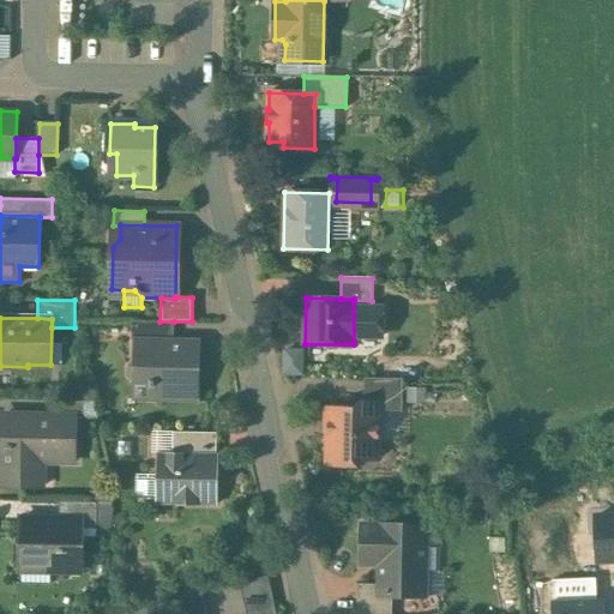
[(160,321),(132,320),(131,339),(136,339),(136,337),(173,338),(174,321),(160,321)]
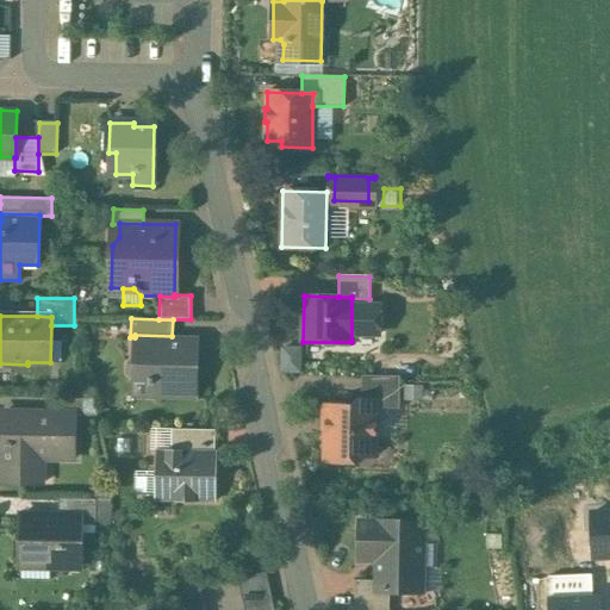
[(172,336),(135,335),(135,337),(135,360),(132,360),(126,366),(125,373),(131,380),(148,380),(148,397),(194,398),(195,346),(172,346),(172,336)]
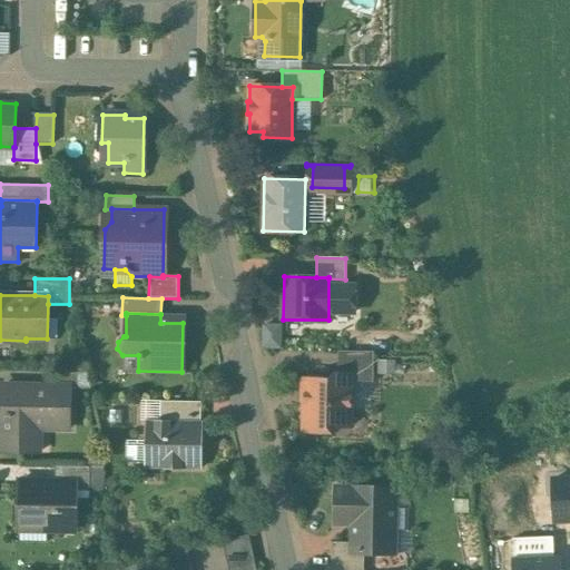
[(266,346),(286,346),(286,322),(266,322),(266,346)]
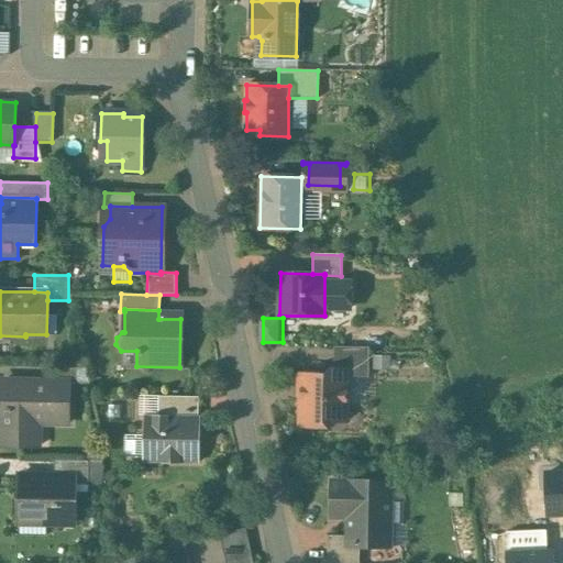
[(368,348),(333,346),(333,368),(348,370),(348,377),(368,377),(368,348)]
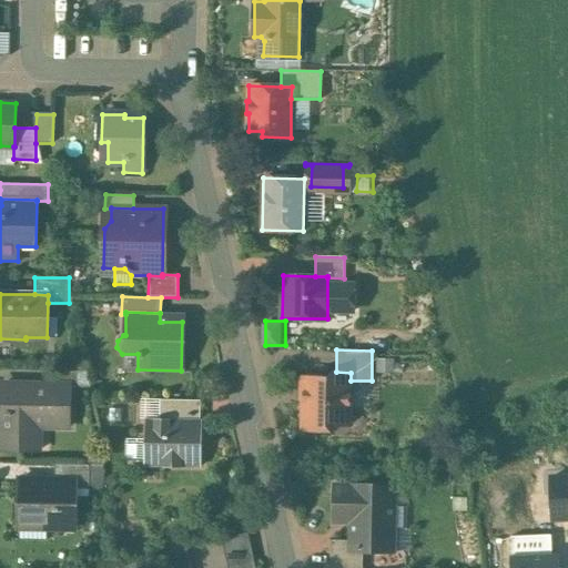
[(89,372),(49,371),(49,385),(70,385),(70,387),(89,387),(89,372)]
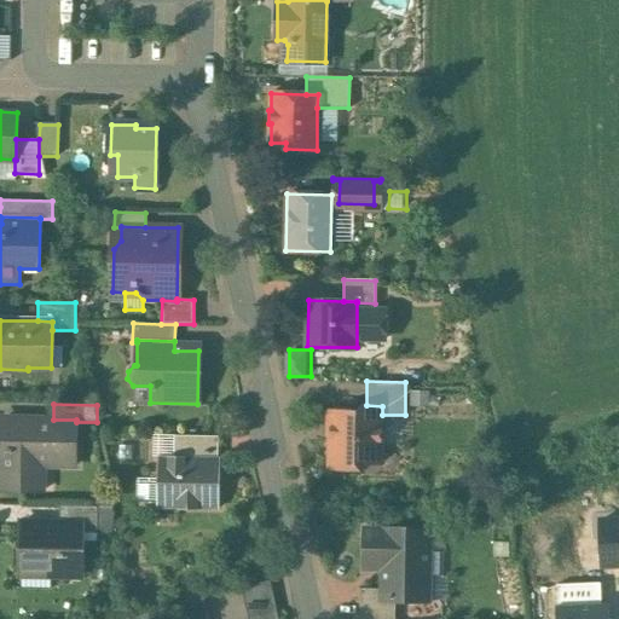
[(356,412),(330,412),(329,426),(337,426),(336,437),(331,437),(329,439),(329,468),(363,469),(370,462),(370,450),(381,450),(382,415),(382,406),(366,405),(364,405),(356,412)]
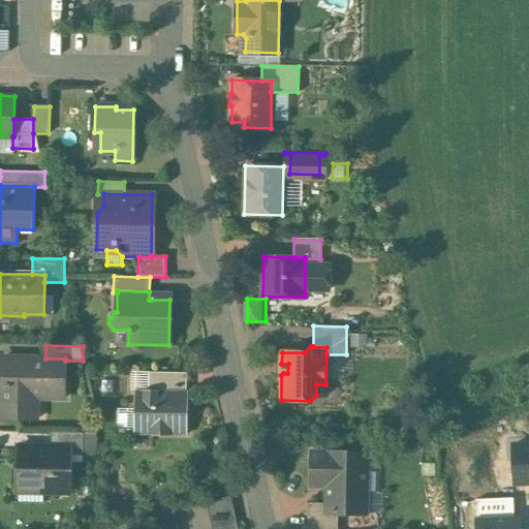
[(45,359),(0,359),(0,365),(0,396),(0,397),(0,419),(35,419),(35,397),(64,398),(65,361),(65,359),(45,359)]
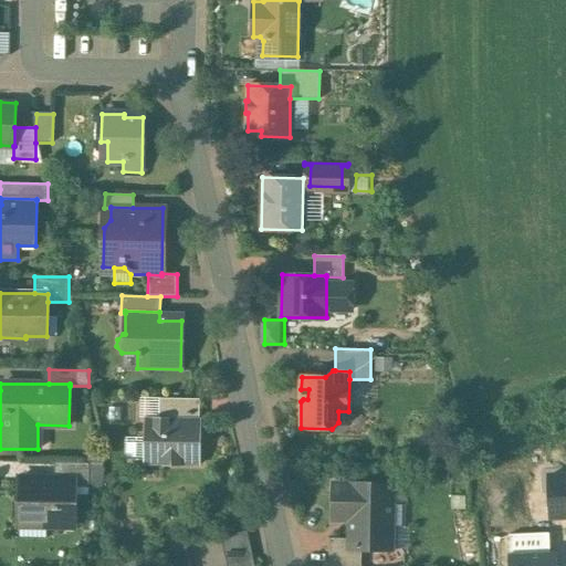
[(199,399),(159,398),(158,419),(199,420),(199,399)]
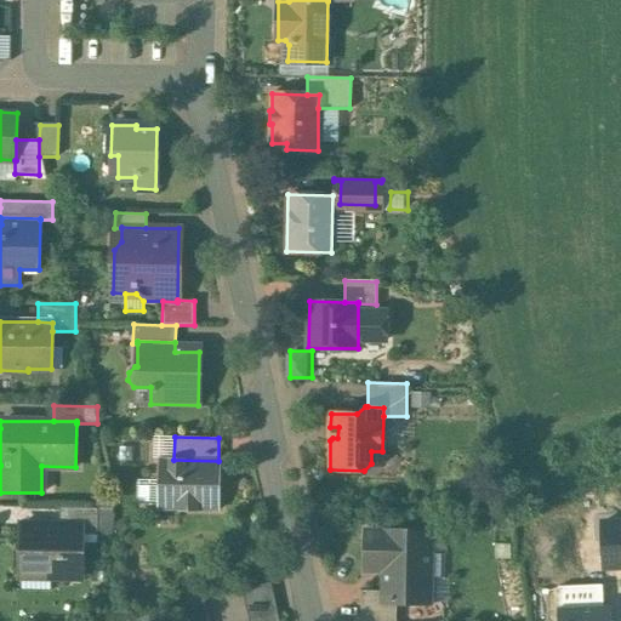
[(174,460),(158,460),(157,508),(220,510),(220,461),(218,461),(174,460)]
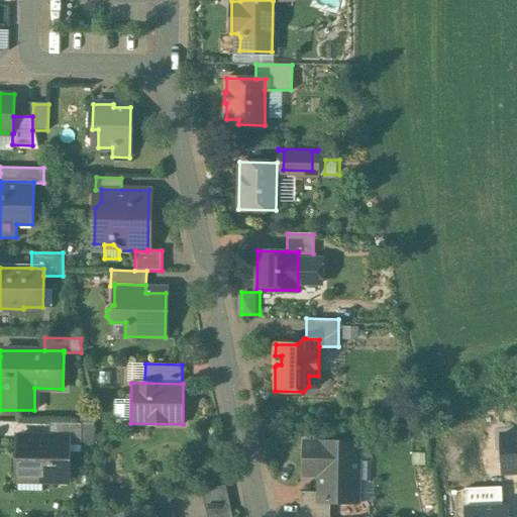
[(81,423),(48,422),(48,436),(69,437),(69,444),(81,444),(81,423)]
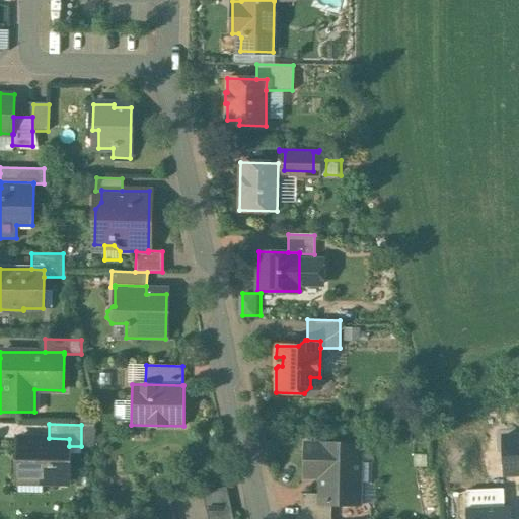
[(518,435),(504,436),(505,474),(518,473),(518,435)]
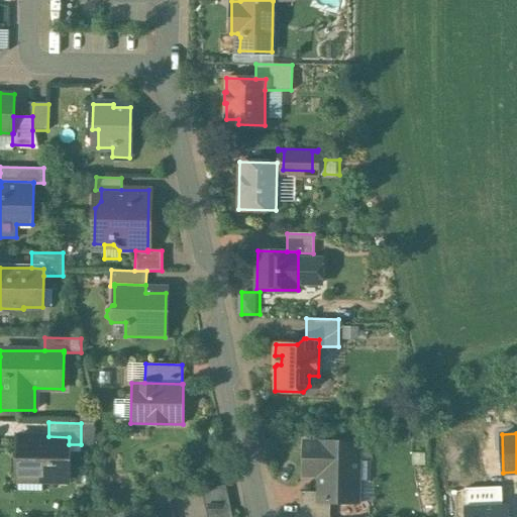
[(48,436),(16,436),(15,481),(68,482),(69,444),(69,437),(48,436)]
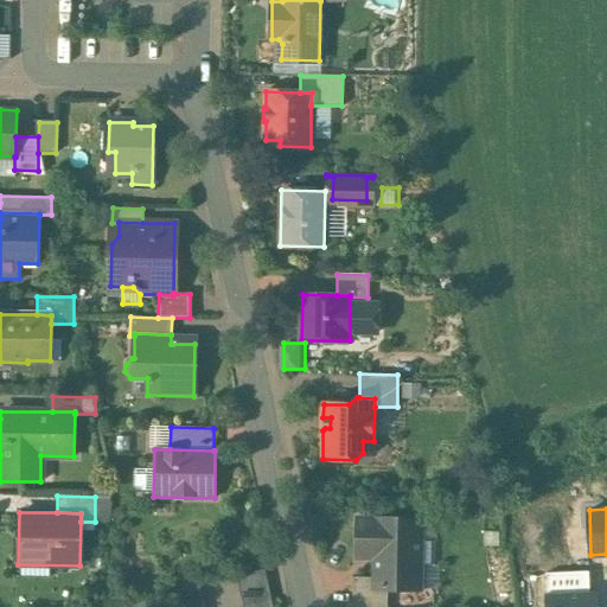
[(435,521),(357,518),(357,557),(376,557),(375,577),(375,588),(387,589),(419,589),(419,564),(434,564),(435,521)]
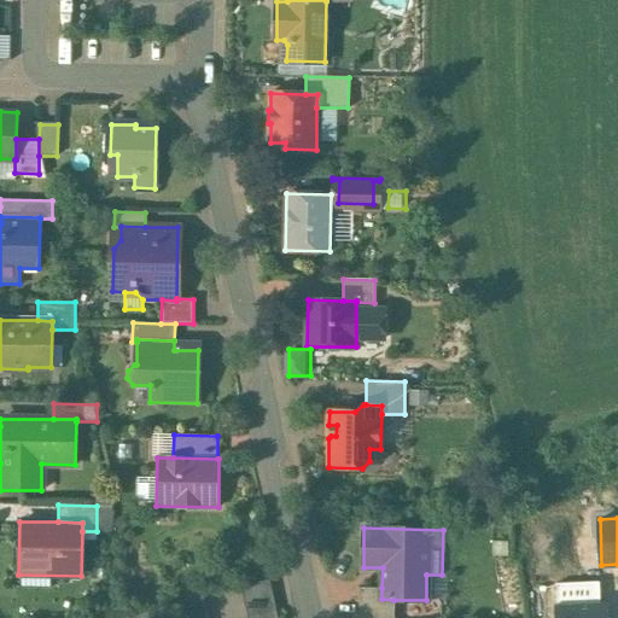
[(268,581),(239,587),(243,601),(272,594),(268,581)]
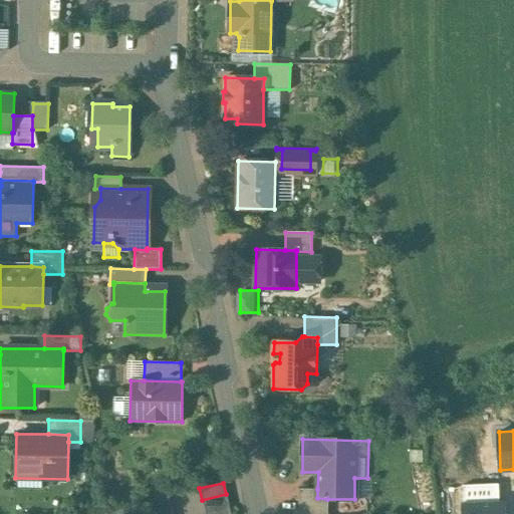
[(498,484),(463,485),(464,503),(499,502),(498,484)]
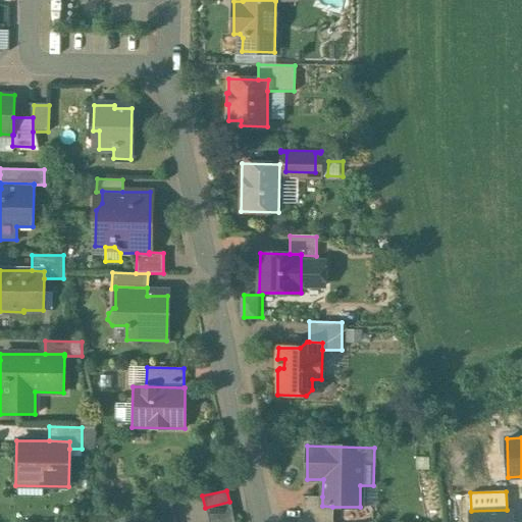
[(322,497),(303,497),(302,521),(332,521),(332,507),(322,506),(322,497)]
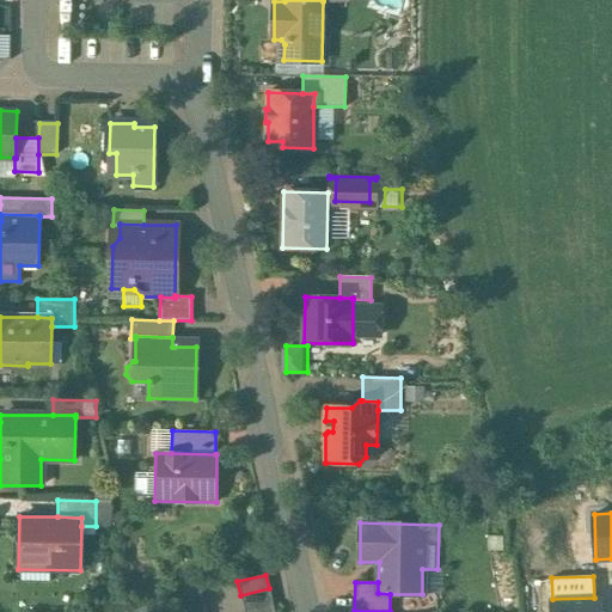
[(269,588),(240,595),(244,610),(271,603),(269,588)]
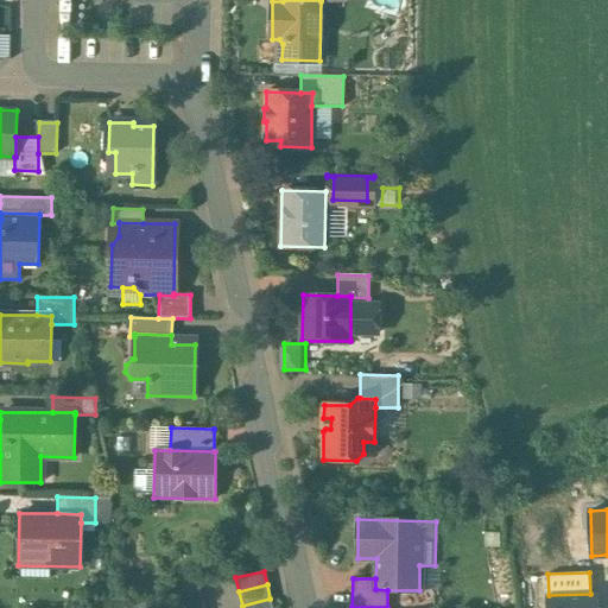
[(200,587),(171,594),(175,607),(202,601),(200,587)]
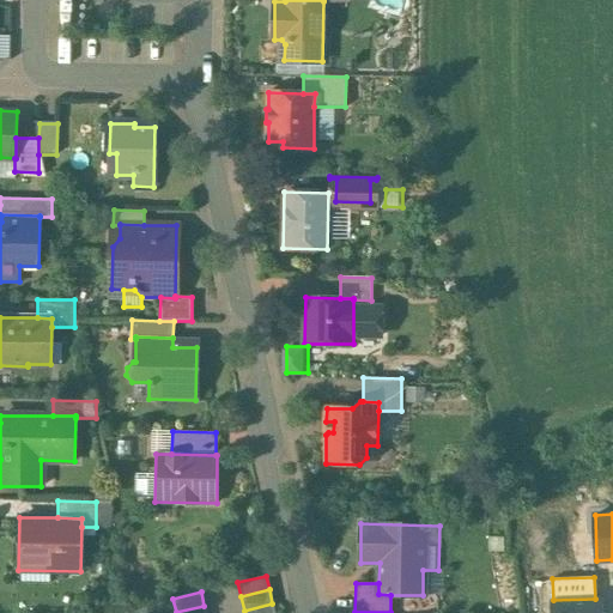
[(550,600),(550,612),(604,612),(602,598),(595,599),(553,600),(550,600)]
